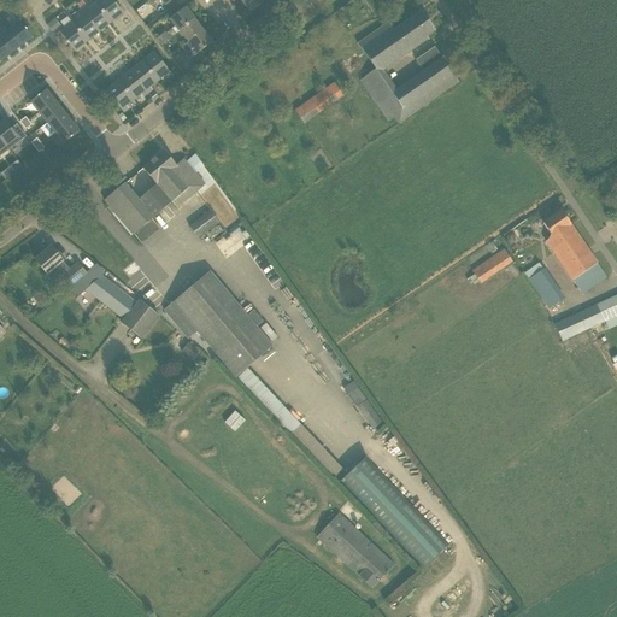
[(112,0),(100,0),(95,4),(111,22),(123,13),(112,0)]
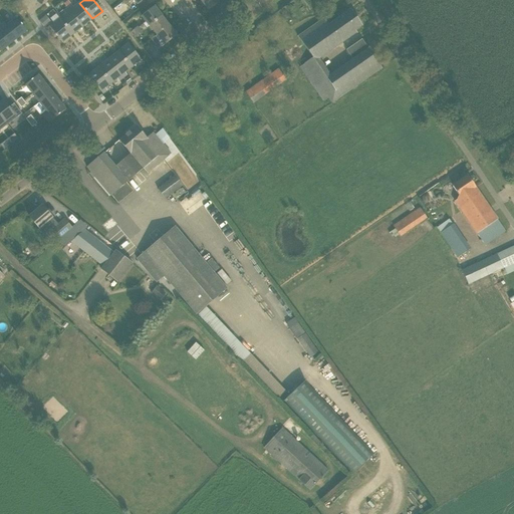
[(220,0),(201,0),(201,1),(208,10),(221,1),(220,0)]
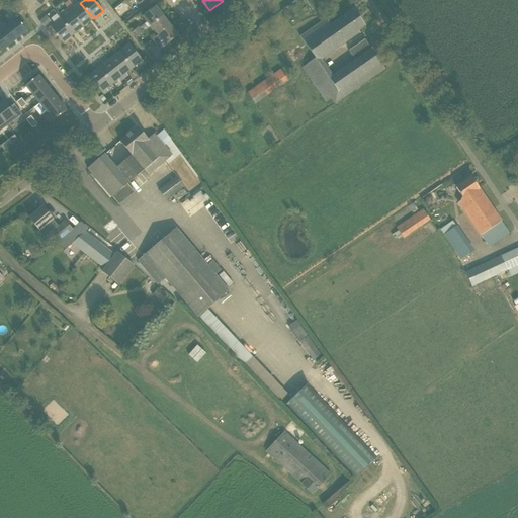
[(93,18),(80,3),(74,8),(73,5),(69,8),(83,26),(93,18)]
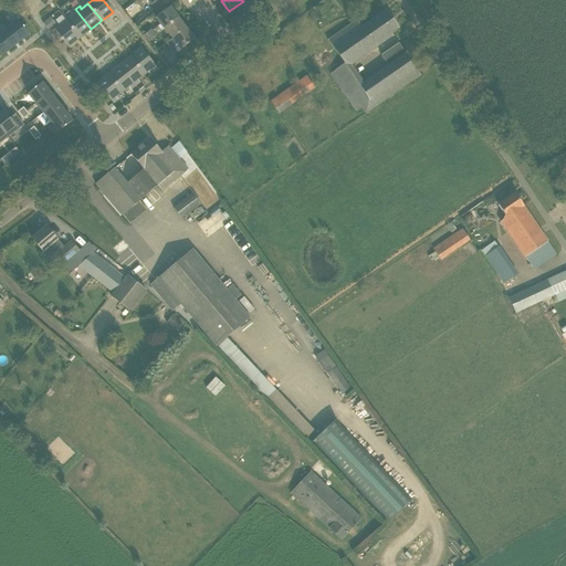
[(156,18),(160,24),(153,31),(156,34),(161,31),(164,29),(178,18),(169,7),(156,18)]
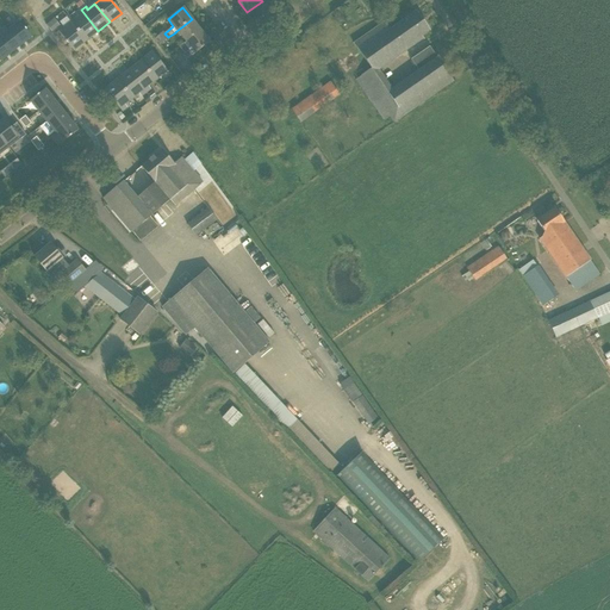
[(70,23),(86,41),(98,31),(81,10),(76,14),(78,17),(70,23)]
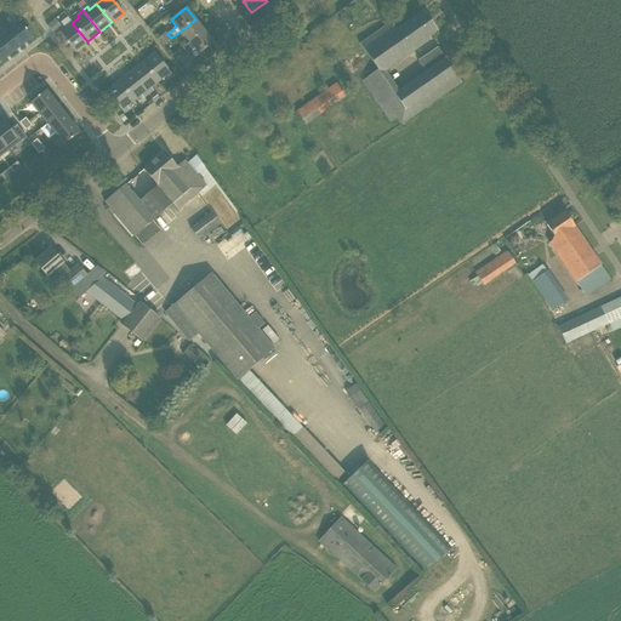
[(360,44),(377,70),(379,72),(438,32),(423,11),(398,29),(392,22),(360,44)]
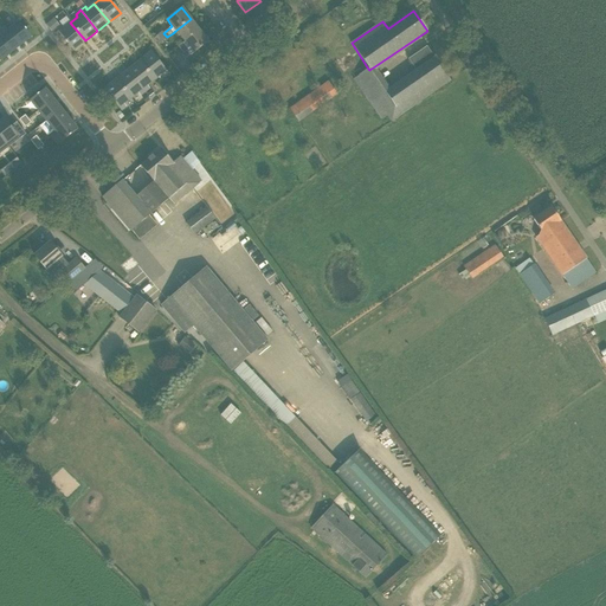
[(191,19),(175,31),(176,31),(185,42),(199,30),(191,19)]
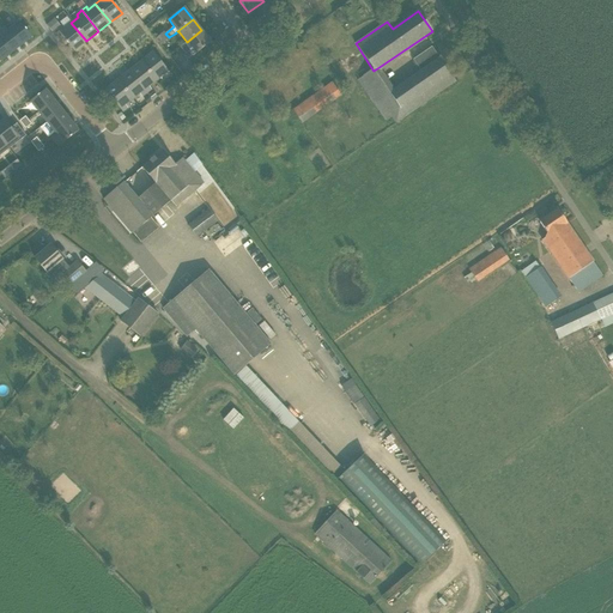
[(19,22),(8,30),(22,46),(31,37),(19,22)]
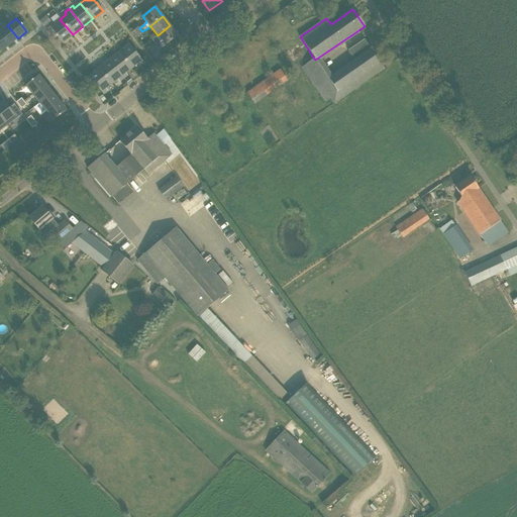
[(47,24),(42,18),(39,21),(44,27),(47,24)]
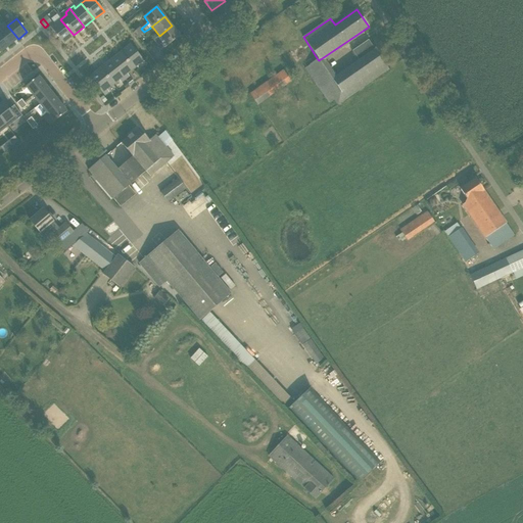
[(55,24),(53,21),(49,25),(63,43),(74,35),(60,19),(55,24)]
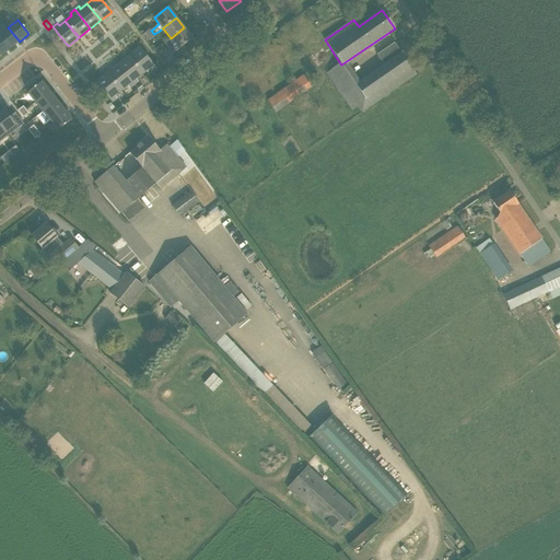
[(0,33),(0,36),(10,49),(20,42),(8,27),(0,33)]
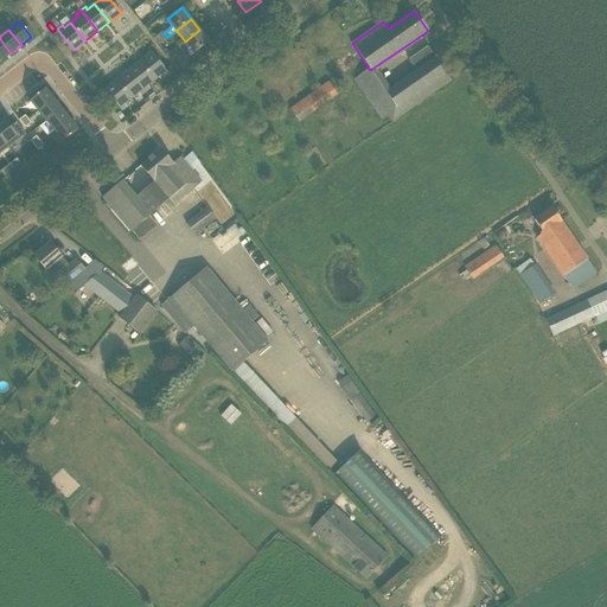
[(199,30),(185,42),(193,53),(209,42),(199,30)]
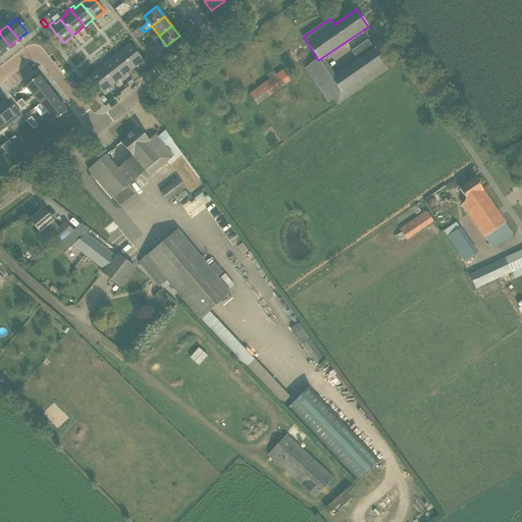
[(147,37),(152,33),(149,29),(144,32),(147,37)]
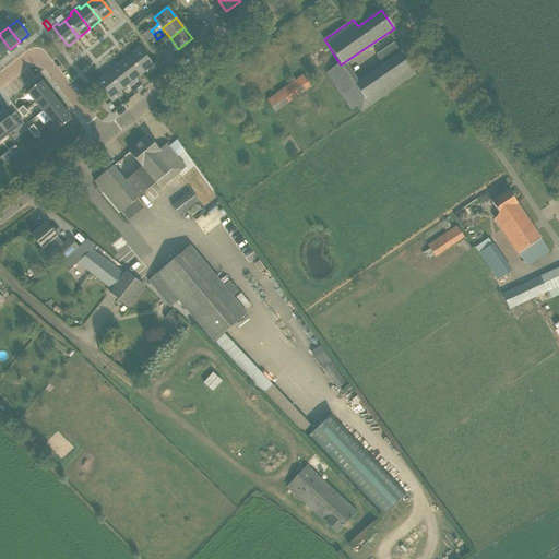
[(0,56),(0,57),(10,49),(0,36),(0,56)]
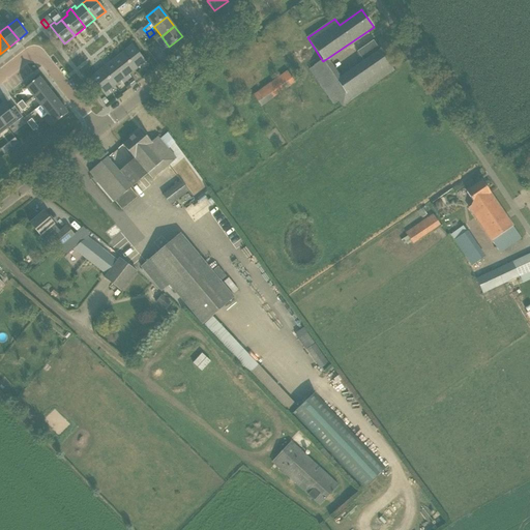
[(351,100),(351,101),(394,71),(373,40),(357,52),(363,61),(341,77),(336,81),(323,89),(333,105),(339,101),(343,107),(351,100)]
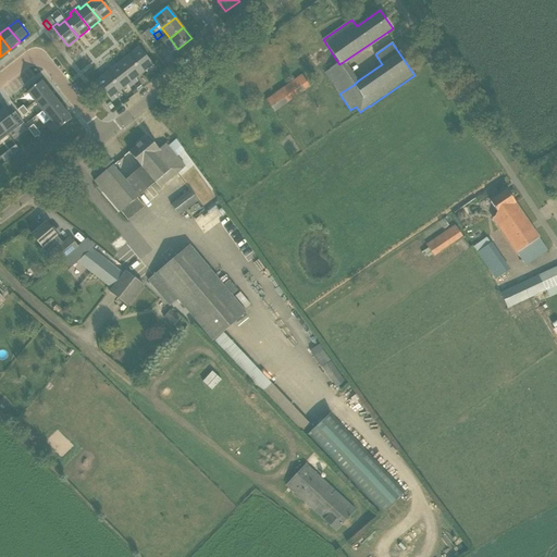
[(175,51),(172,47),(166,51),(170,56),(175,51)]
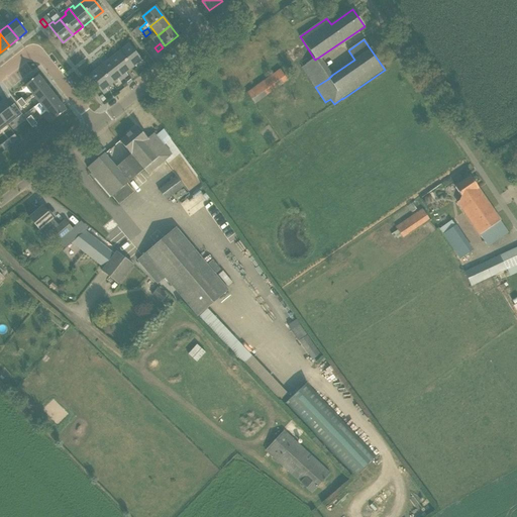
[(129,44),(119,52),(131,68),(137,64),(139,66),(143,63),(129,44)]
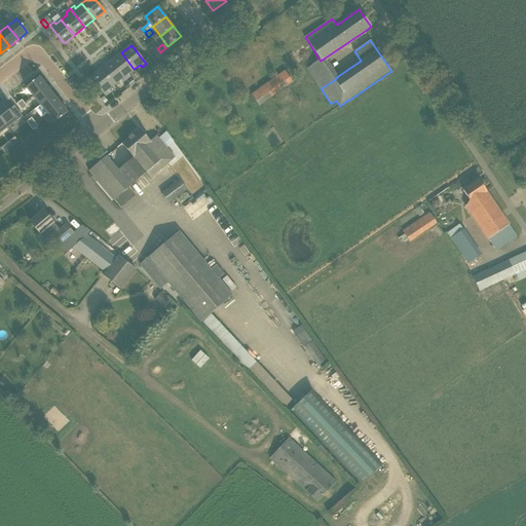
[(127,74),(134,69),(121,52),(111,61),(125,79),(129,76),(127,74)]
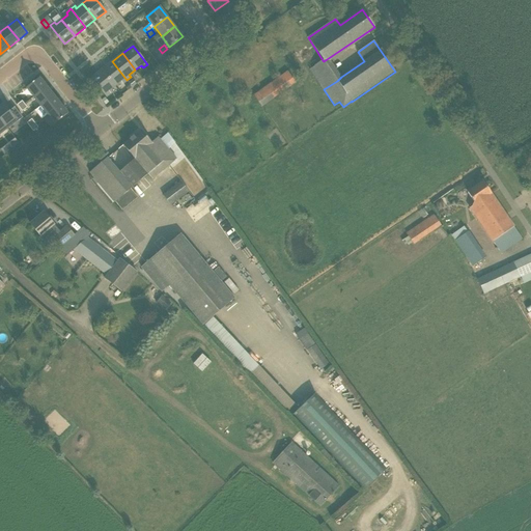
[(127,80),(112,61),(102,70),(114,86),(120,81),(122,83),(127,80)]
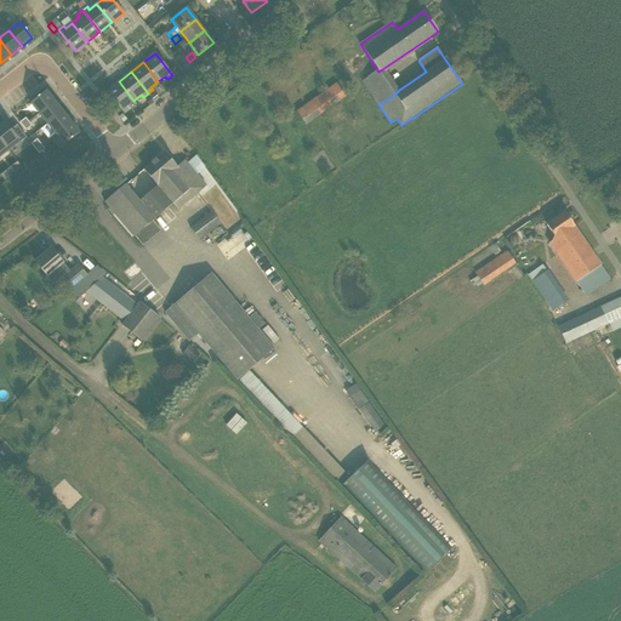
[(127,106),(134,101),(119,81),(107,91),(124,113),(129,109),(127,106)]
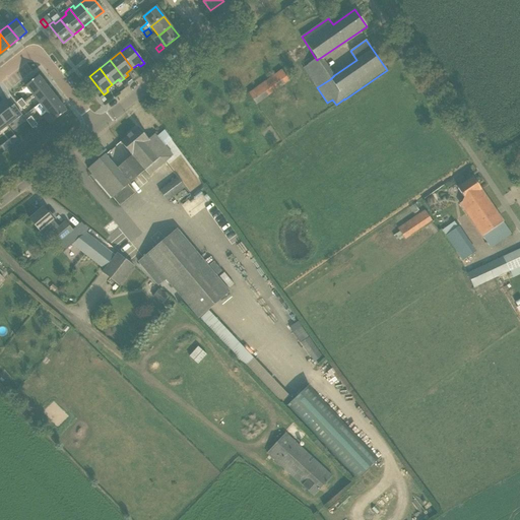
[(288,80),(282,70),(249,93),(256,104),(288,80)]
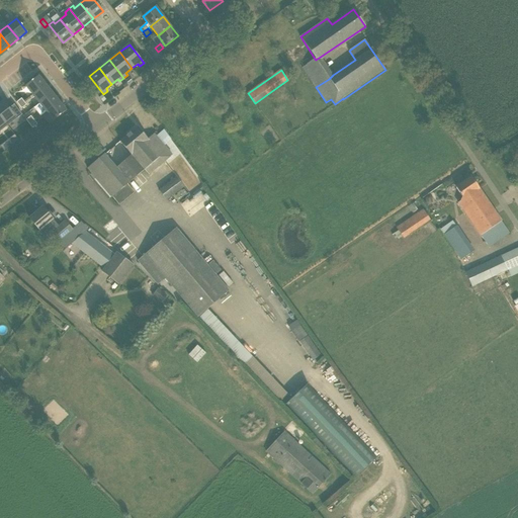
[(25,86),(32,95),(46,84),(38,75),(25,86)]
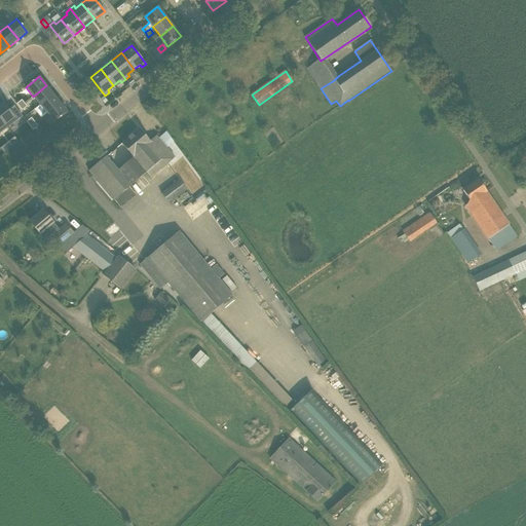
[(46,85),(33,97),(40,105),(53,95),(46,85)]
